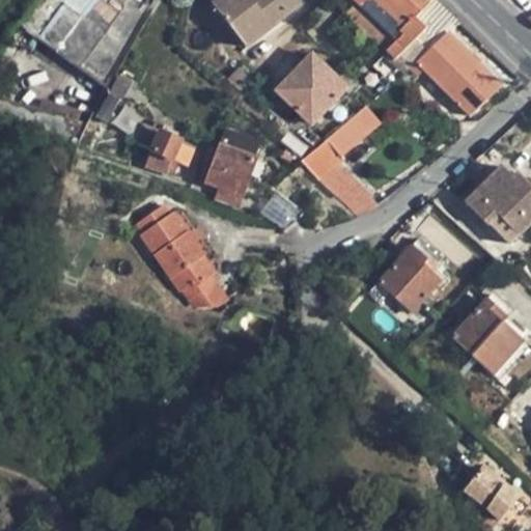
[(32,0),(14,25),(102,88),(150,3),(151,0),(32,0)]
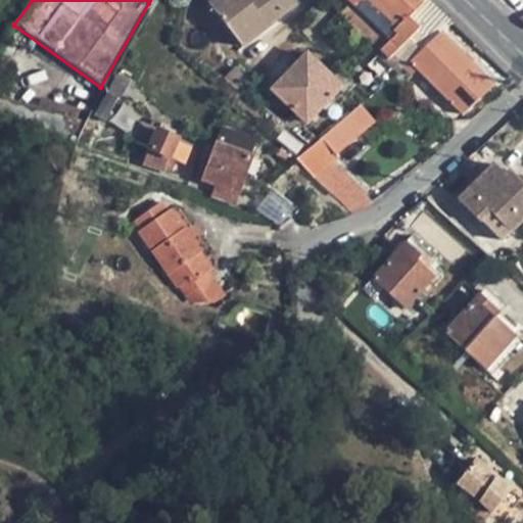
[(243,46),(298,5),(294,0),(215,0),(211,3),(243,46)]
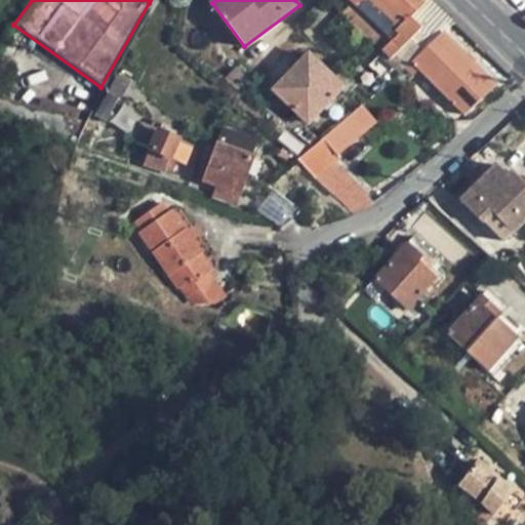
[(375,25),(393,41),(384,50),(390,57),(392,56),(404,69),(453,22),(430,0),(349,0),(355,5),(346,17),(364,35),(375,25)]
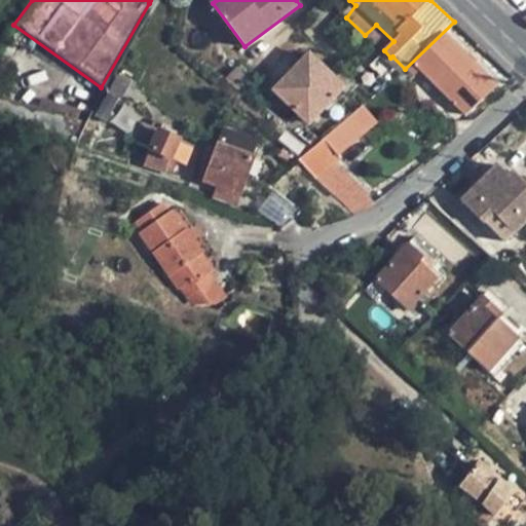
[(372,42),(393,41),(376,25),(365,35),(372,42)]
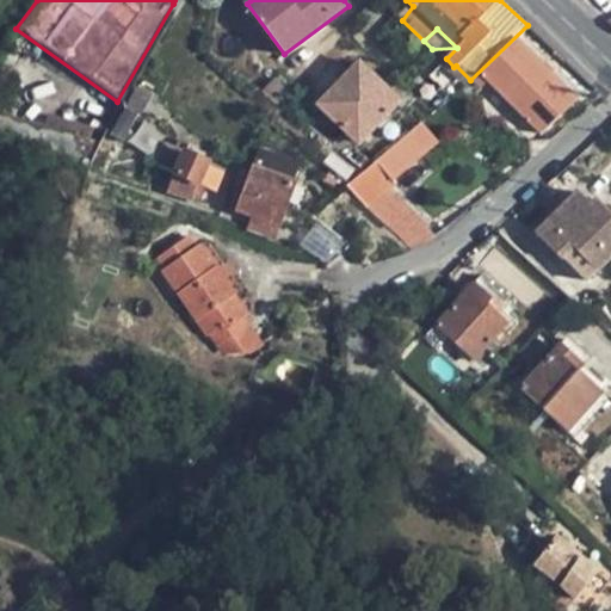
[(517,38),(474,79),(481,87),(488,81),(541,135),(576,100),(517,38)]
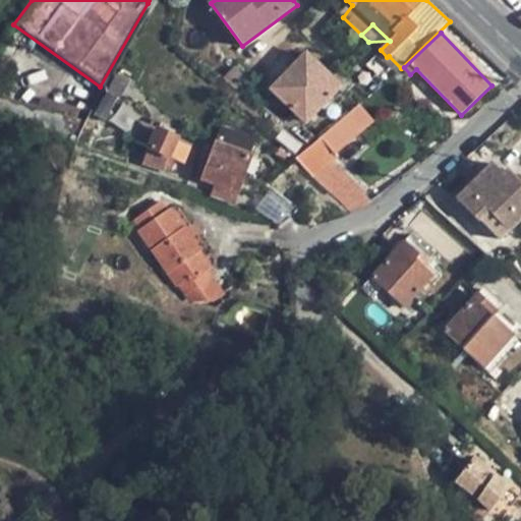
[(128,79),(117,73),(109,91),(119,96),(128,79)]
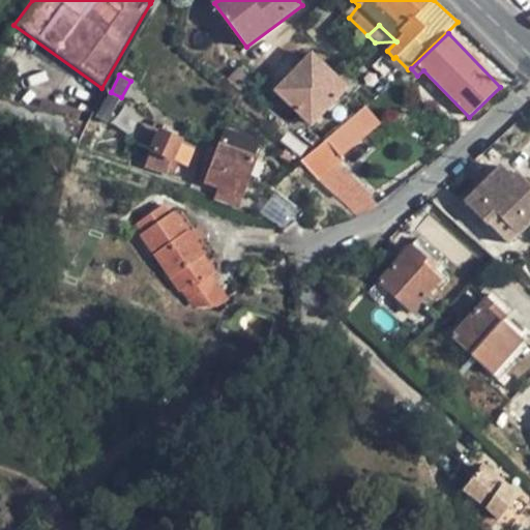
[(175,102),(134,87),(115,133),(156,148),(175,102)]
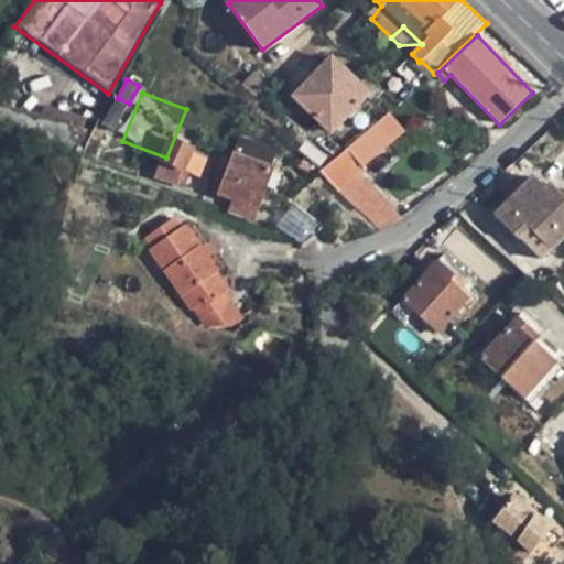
[(126,106),(116,101),(102,126),(111,131),(126,106)]
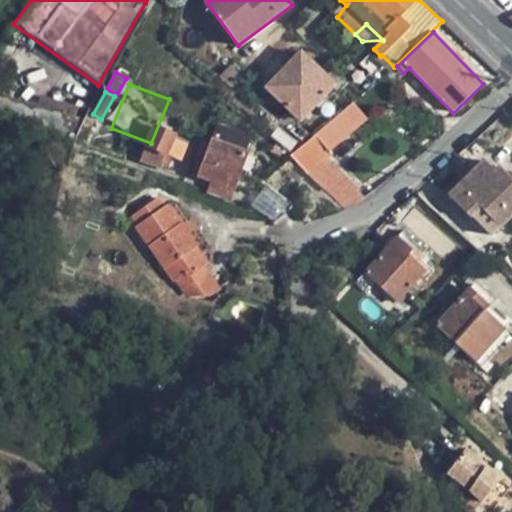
[(304,116),(318,132),(333,119),(319,103),(304,116)]
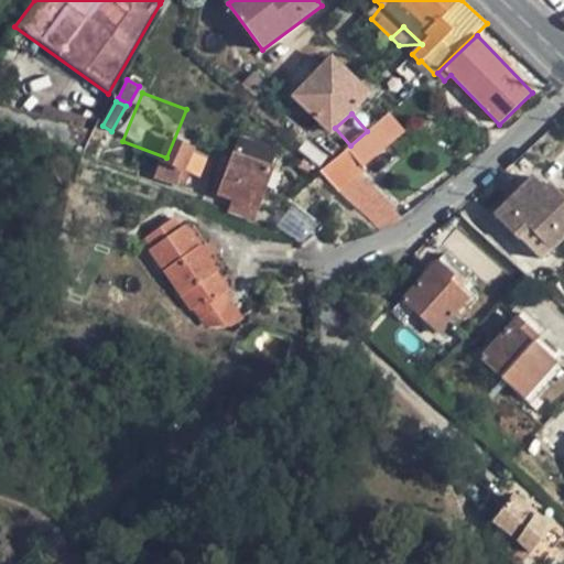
[(342,194),(367,172),(361,165),(392,139),(378,121),(367,131),(350,145),(343,152),(320,172),(342,194)]
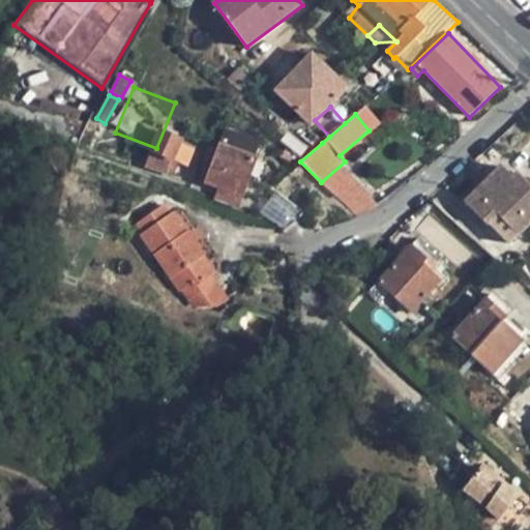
[(306,127),(322,143),(329,137),(315,120),(306,127)]
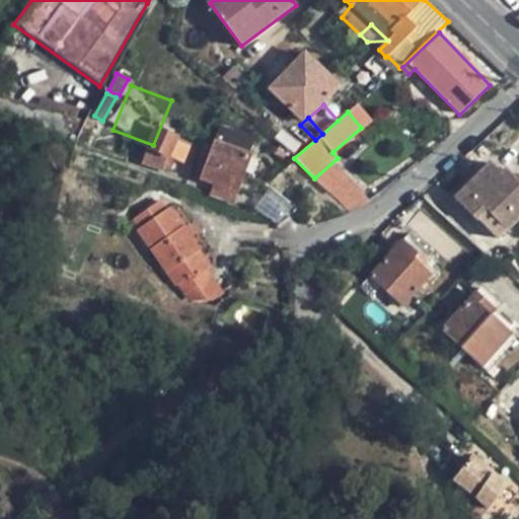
[(202,179),(214,184),(236,193),(250,156),(247,154),(253,140),(222,128),(202,179)]
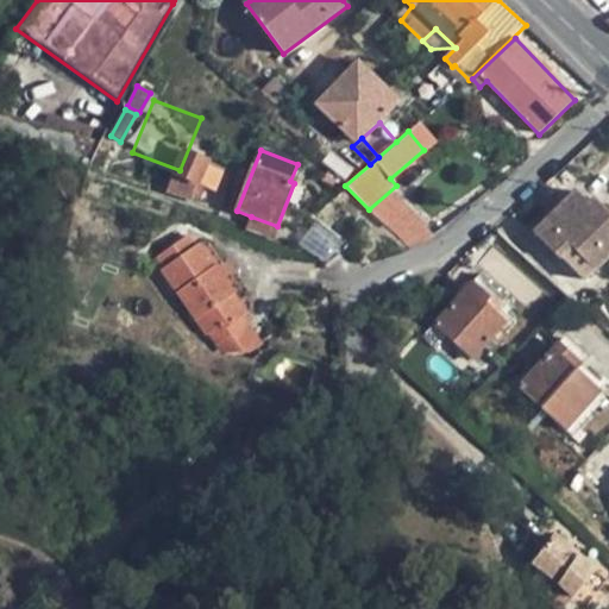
[(577,175),(569,167),(554,180),(563,188),(577,175)]
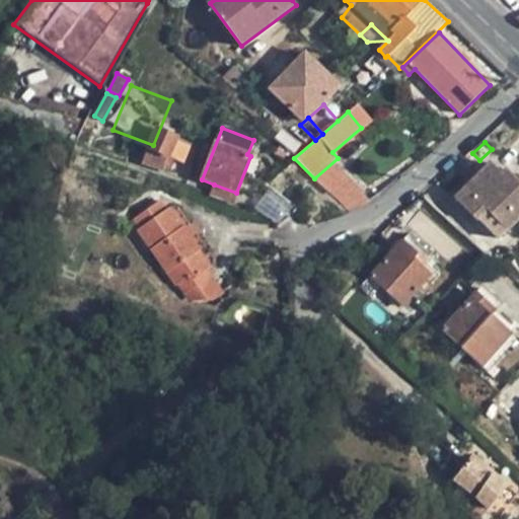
[(349,213),(374,201),(338,158),(314,178),(349,213)]
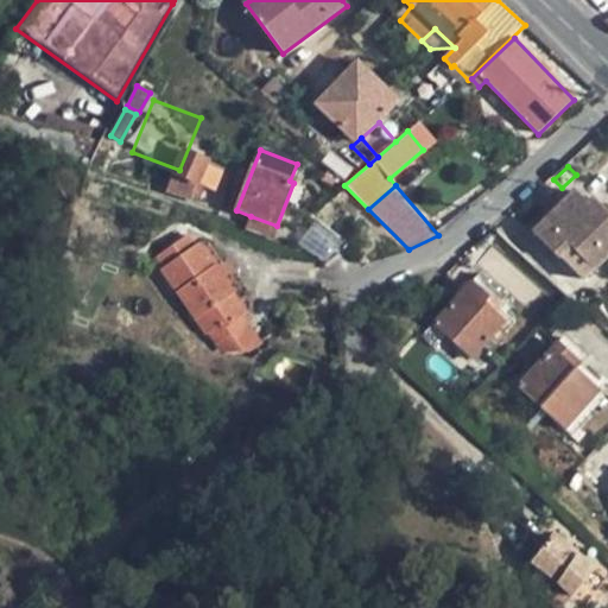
[(607,210),(595,198),(589,203),(576,190),(536,229),(559,254),(570,245),(594,267),(607,254),(607,210)]
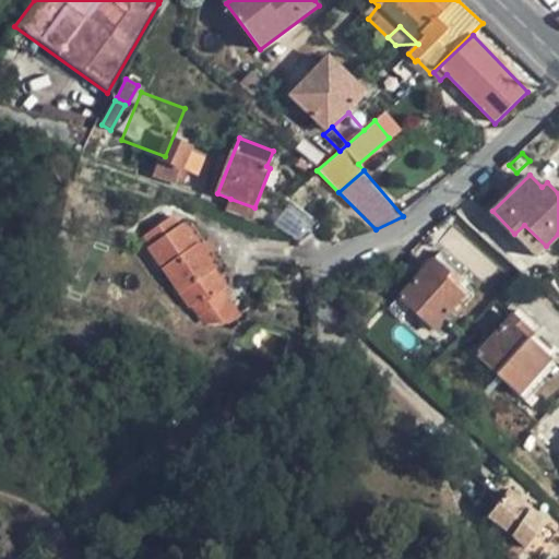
[(230,199),(226,210),(250,218),(254,207),(230,199)]
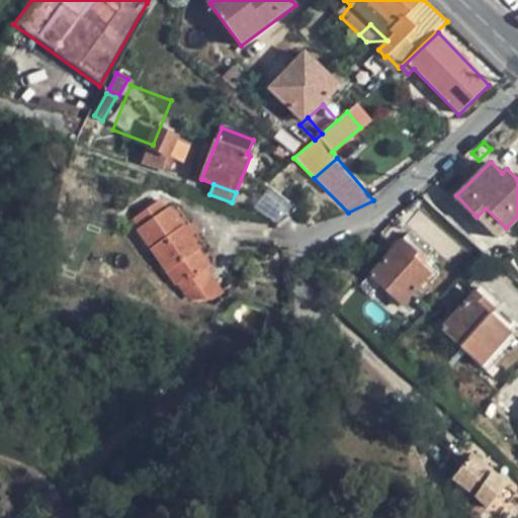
[(272,198),(263,208),(281,221),(290,211),(272,198)]
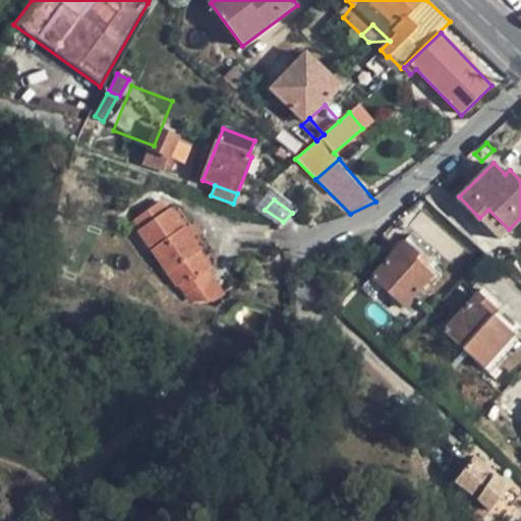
[(162,201),(134,220),(140,229),(140,233),(188,301),(192,300),(216,300),(225,294),(198,254),(199,252),(199,249),(171,210),(168,211),(162,201)]
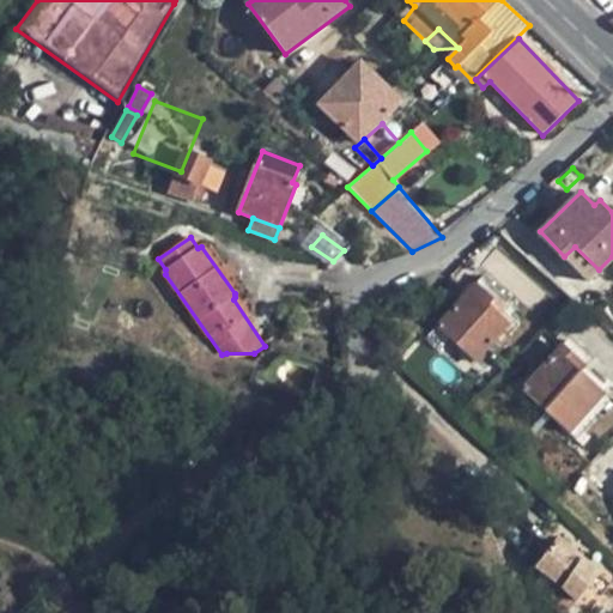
[(484,277),(477,284),(493,299),(502,308),(504,310),(510,302),(484,277)]
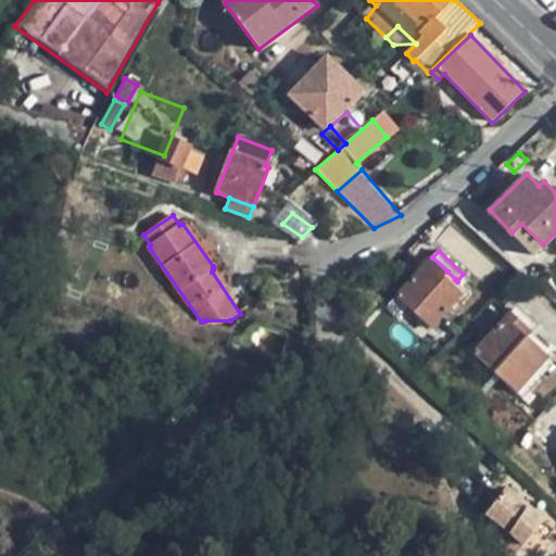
[(442,277),(447,272),(432,257),(397,293),(432,326),(460,294),(450,285),(442,277)]
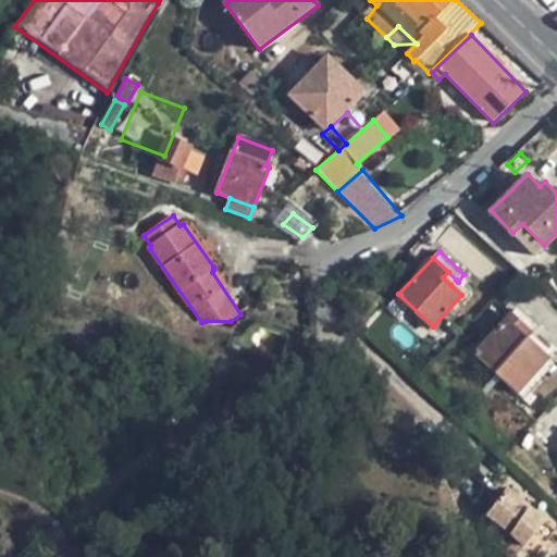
[(450,285),(456,280),(448,272),(443,277),(450,285)]
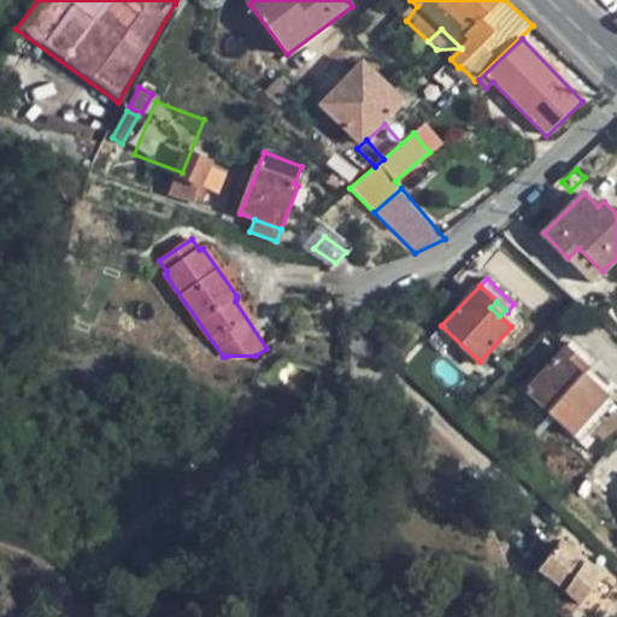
[(574,339),(565,347),(582,364),(591,354),(574,339)]
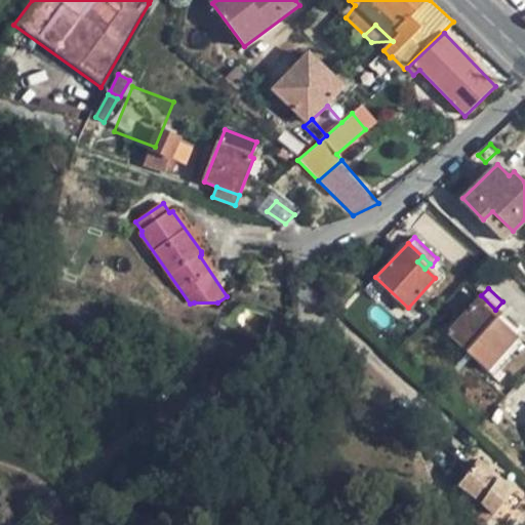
[(495,310),(481,295),(449,331),(488,368),(517,337),(495,319),(491,315),(495,310)]
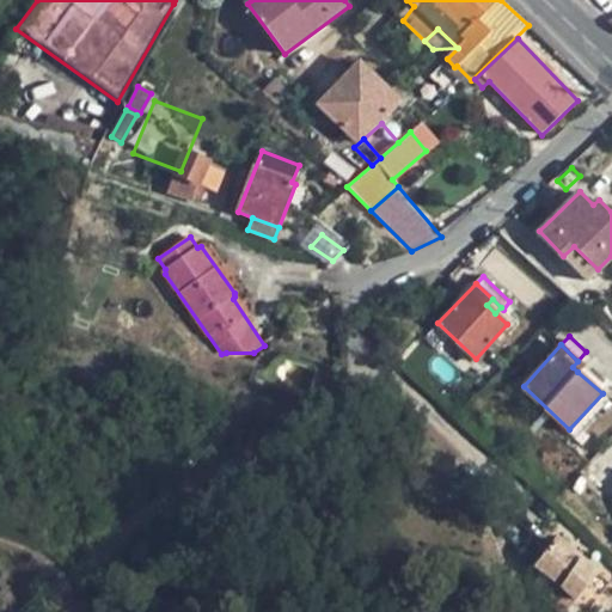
[(591,356),(586,352),(577,361),(573,367),(577,372),(591,356)]
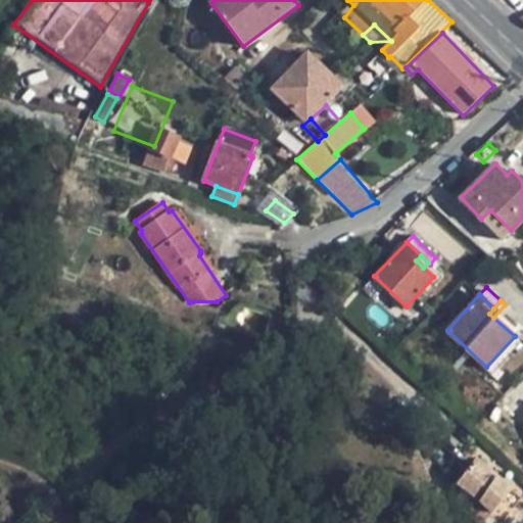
[(496,522),(501,522),(521,501),(473,459),(452,483),(461,491),(450,504),(473,522),(484,522),(490,518),(496,522)]
